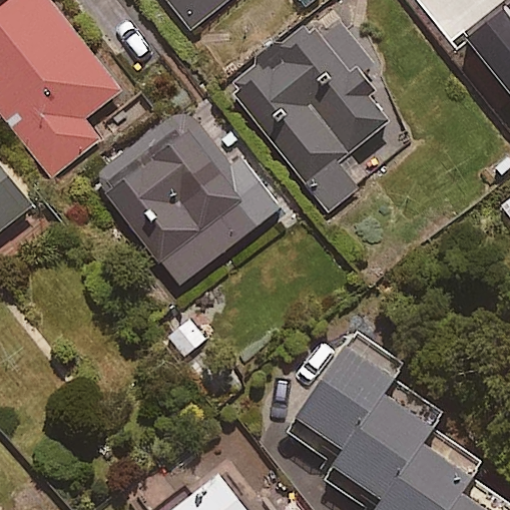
[(122,91),(49,0),(30,0),(0,24),(0,111),(50,175),(100,136),(86,119),(122,91)]
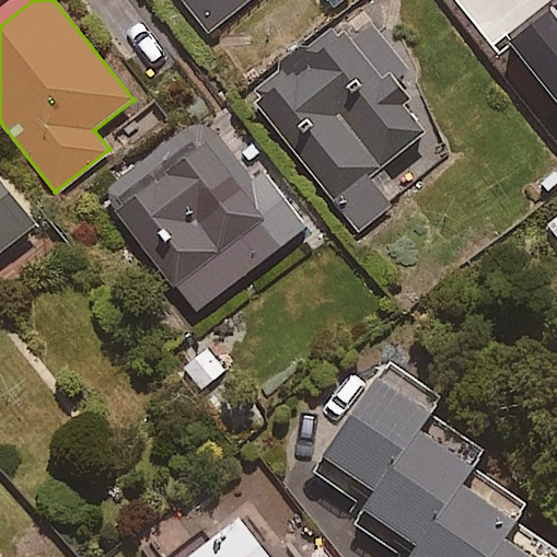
[(186,0),(205,23),(233,0),(186,0)]
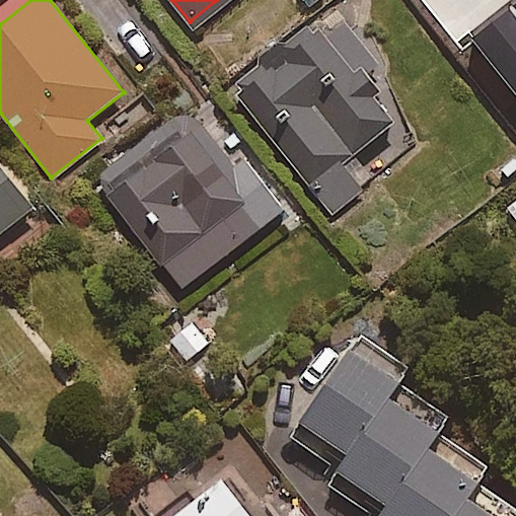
[(261,60),(266,67),(239,88),(335,210),(374,178),(355,154),(397,121),(363,76),(376,65),(345,24),(330,35),(316,16),(261,60)]
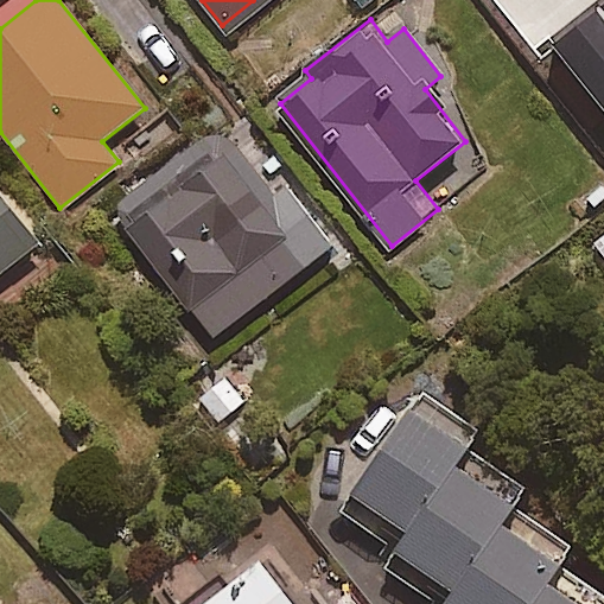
[(122,215),(139,236),(133,242),(191,319),(198,315),(215,336),(334,247),(288,188),(274,198),(227,135),(122,215)]
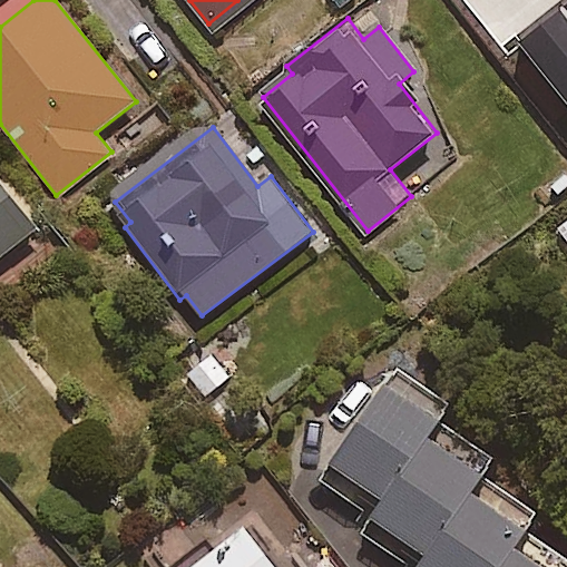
[(0,264),(40,234),(0,182),(0,264)]
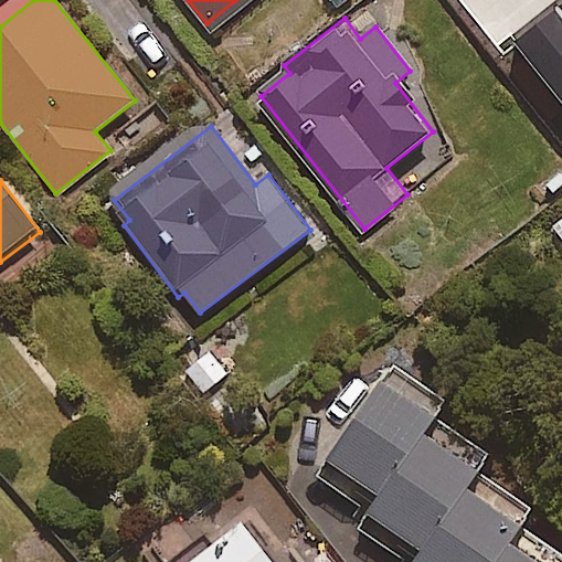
[(377,520),(435,444),(444,432),(394,393),(327,481),(377,520)]
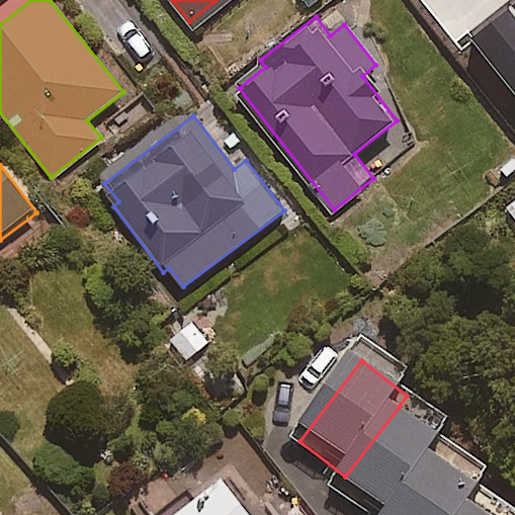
[(393,513),(435,457),(446,443),(399,407),(345,477),(393,513)]
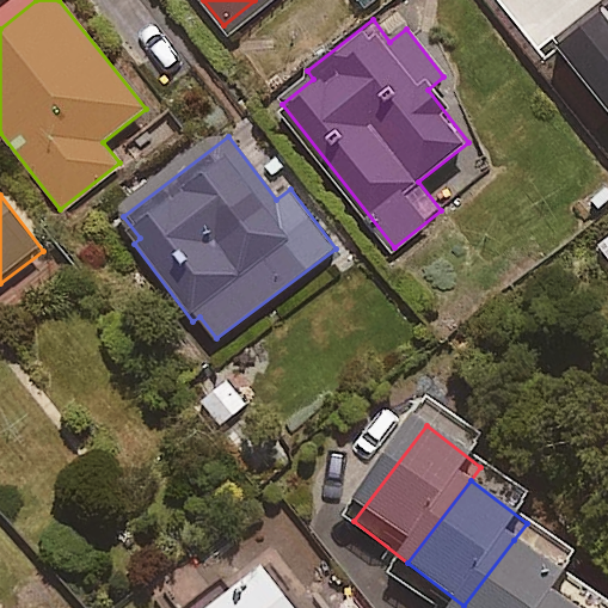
[(516,542),(514,540),(464,606),(461,607),(554,607),(562,599),(572,585),(516,542)]
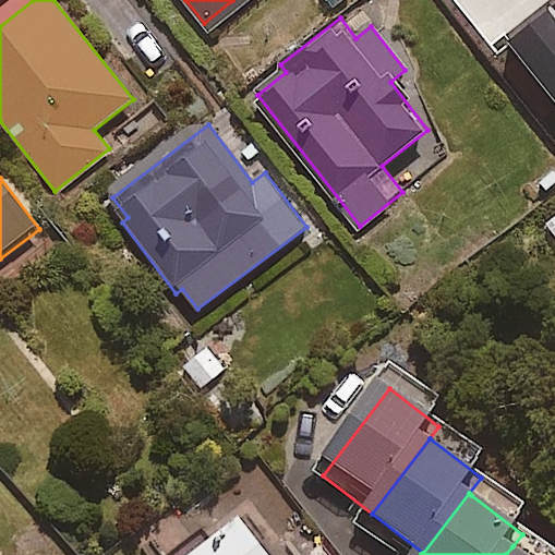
[(267,554),(240,519),(193,554),(267,554)]
